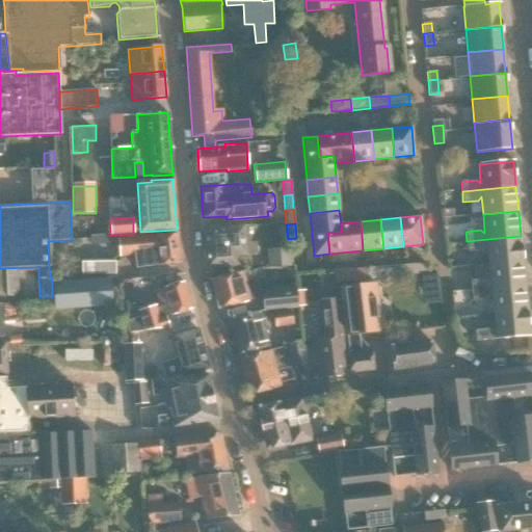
[(244,243),(243,228),(204,230),(207,268),(207,269),(239,267),(238,256),(257,255),(257,243),(244,243)]
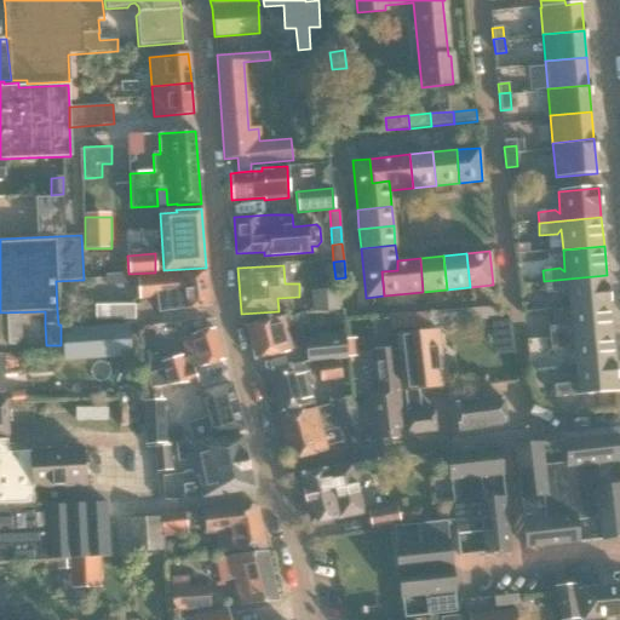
[(211,305),(206,273),(176,276),(173,274),(138,277),(139,299),(158,297),(159,311),(211,305)]
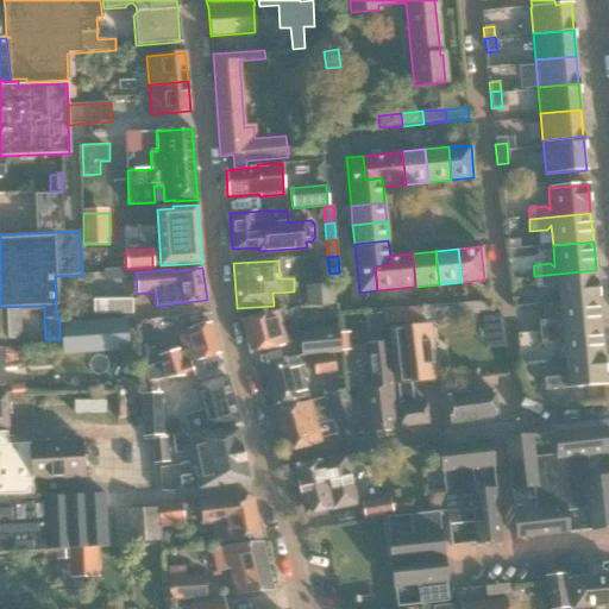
[(558,302),(598,299),(596,270),(534,276),(535,288),(552,286),(557,282),(558,302)]
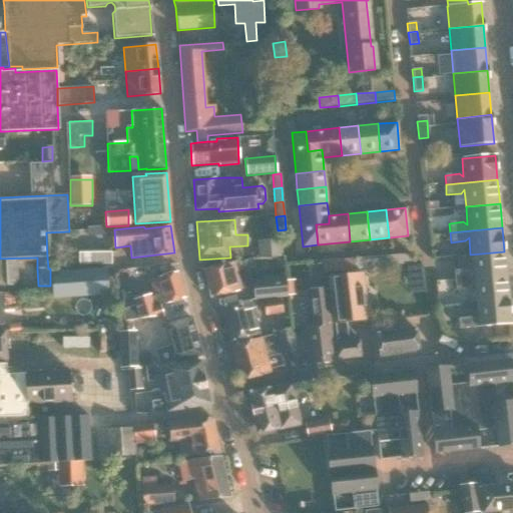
[(282,258),(281,239),(257,241),(258,259),(282,258)]
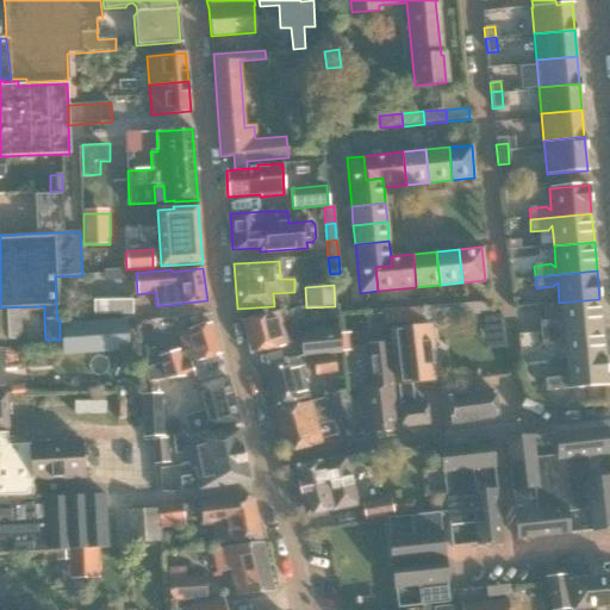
[(602,328),(599,299),(559,303),(561,323),(556,321),(540,323),(541,334),(602,328)]
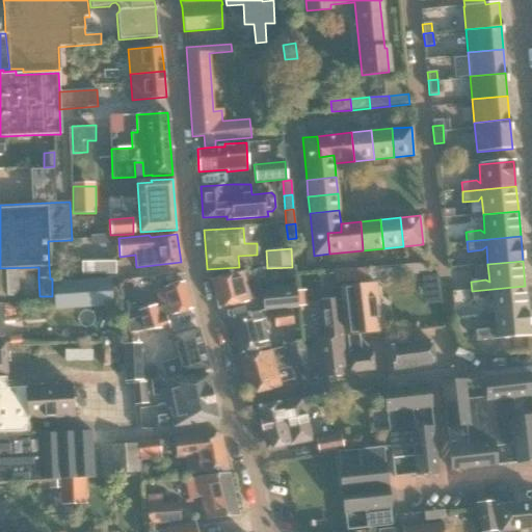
[(115,274),(115,262),(81,262),(81,274),(115,274)]
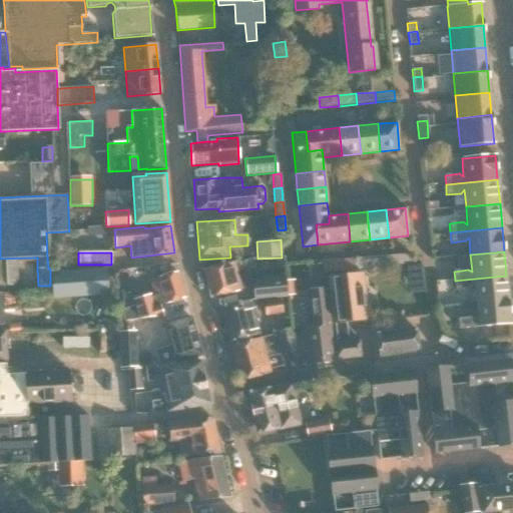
[(398,266),(411,265),(411,254),(397,255),(398,266)]
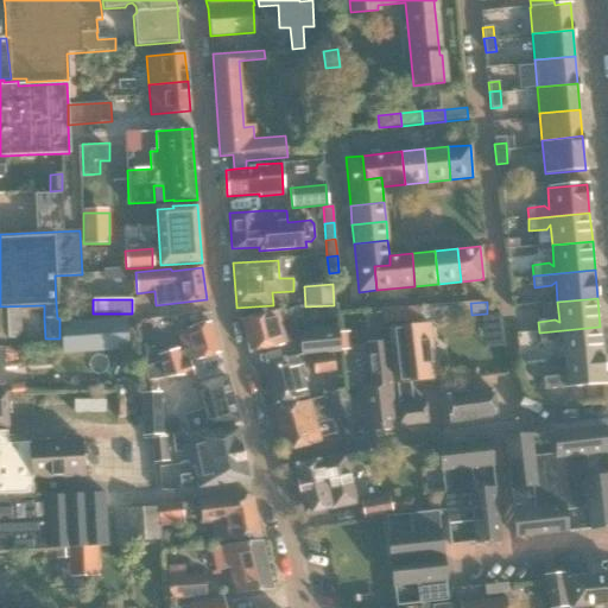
[(472,315),(470,303),(454,304),(455,316),(472,315)]
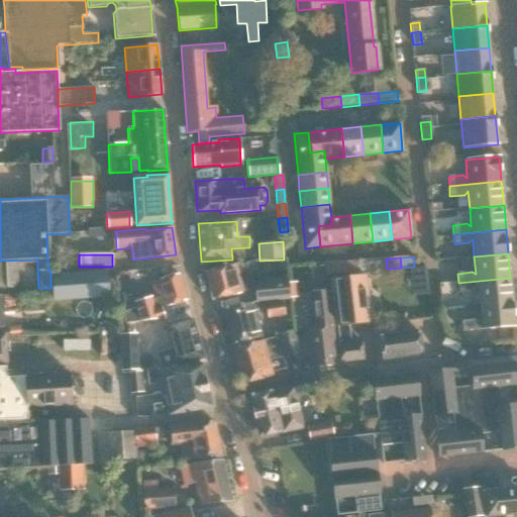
[(386,259),(373,260),(373,270),(387,269),(386,259)]
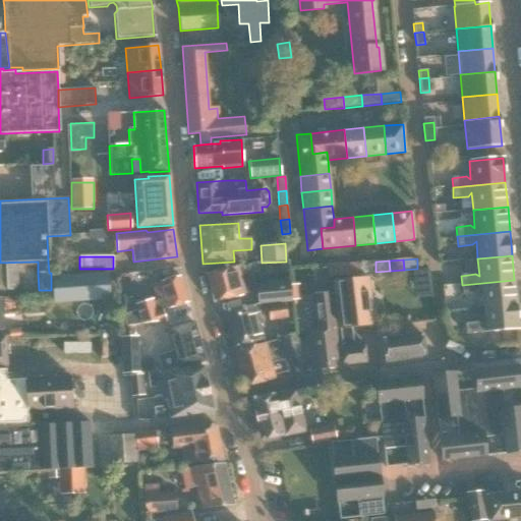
[(258,285),(251,262),(207,274),(214,301),(256,290),(257,305),(291,302),(289,282),(258,285)]
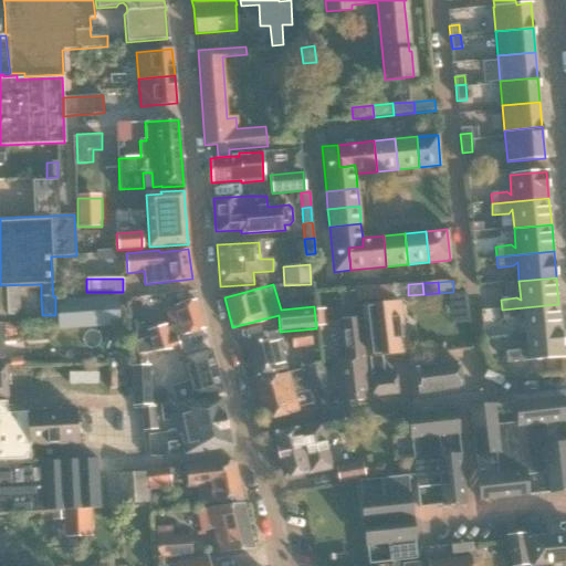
[(392,296),(408,295),(408,284),(392,285),(392,296)]
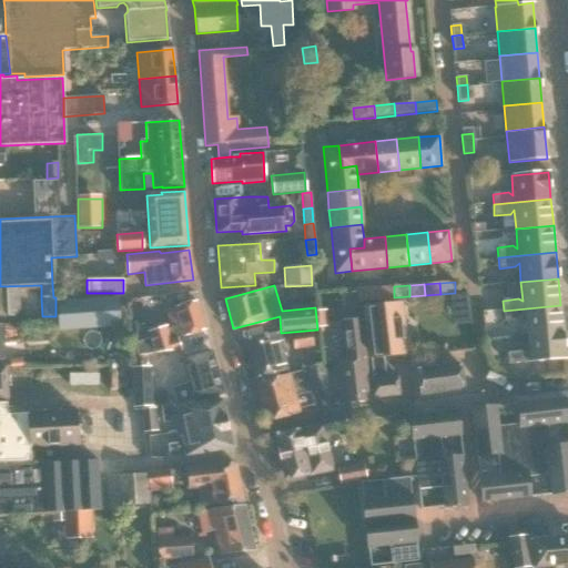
[(18,288),(0,288),(0,316),(19,316),(18,288)]
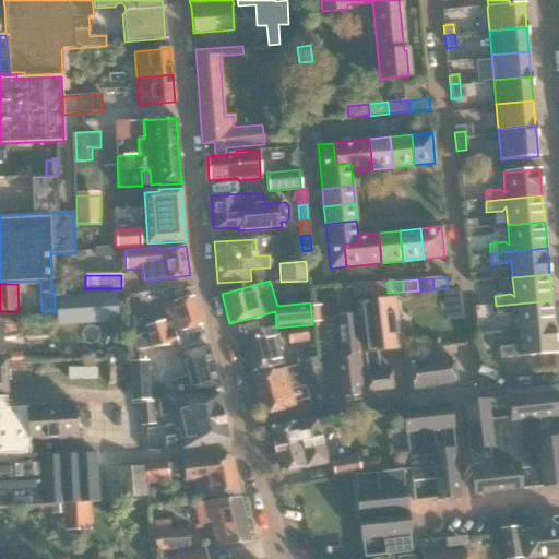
[(369,301),(367,285),(351,287),(352,304),(356,304),(369,302),(369,301)]
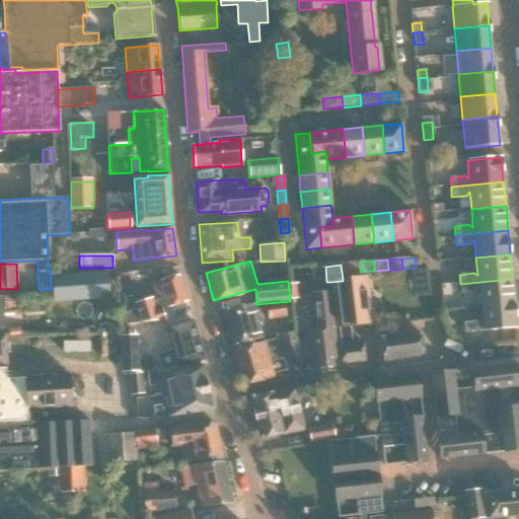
[(82,273),(58,274),(58,298),(82,297),(82,273)]
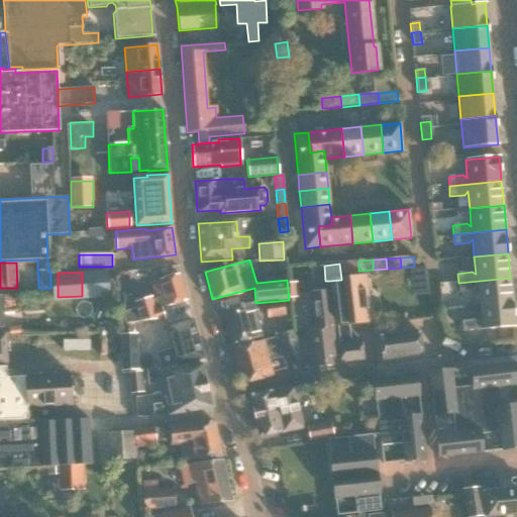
[(124,324),(152,321),(152,320),(165,319),(162,308),(166,306),(186,300),(178,274),(150,282),(154,299),(152,300),(151,296),(143,299),(139,287),(128,290),(134,308),(121,312),(124,324)]
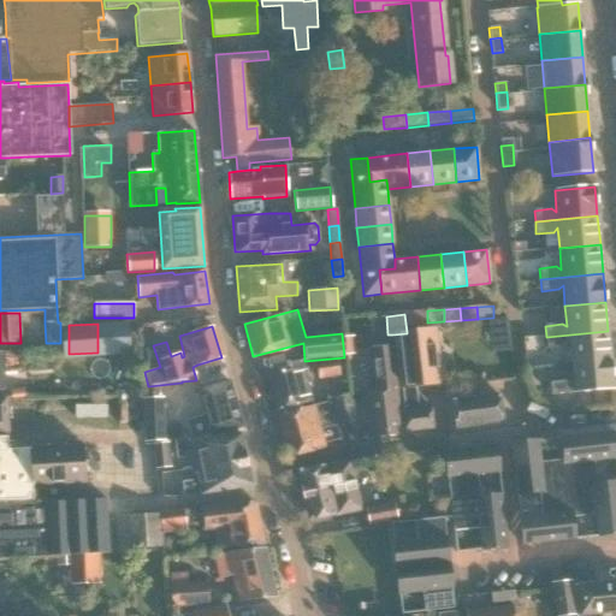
[(406,432),(407,436),(433,431),(431,407),(416,408),(414,389),(442,385),(434,329),(407,332),(407,333),(392,335),(401,390),(402,398),(403,410),(403,412),(402,412),(406,432)]
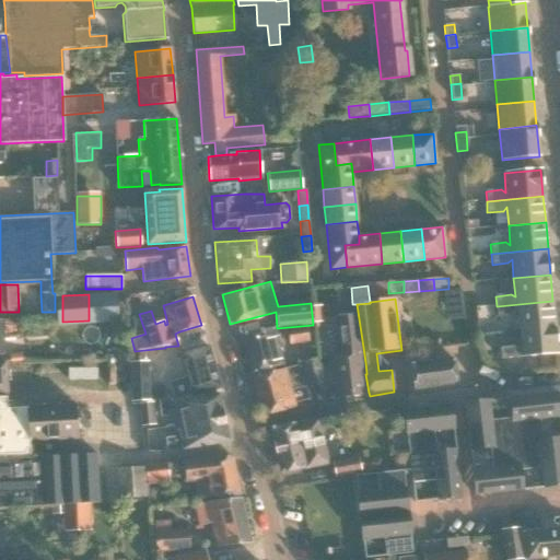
[(351,301),(336,302),(337,315),(352,313),(351,301)]
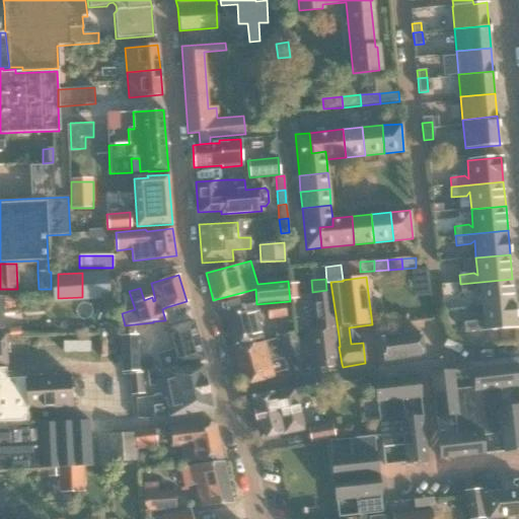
[(480,306),(514,303),(512,279),(460,284),(460,294),(475,292),(478,289),(480,306)]
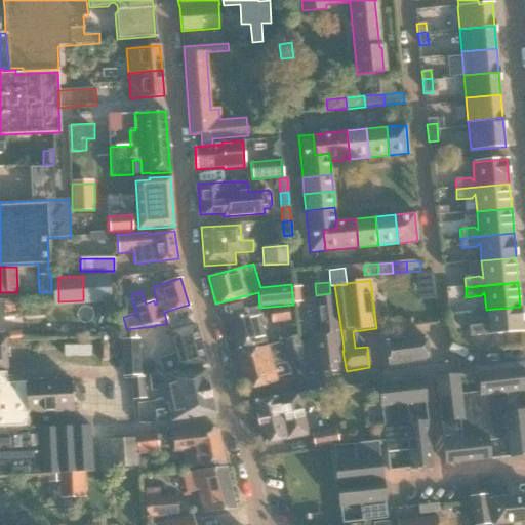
[(51,299),(51,292),(39,292),(39,300),(51,299)]
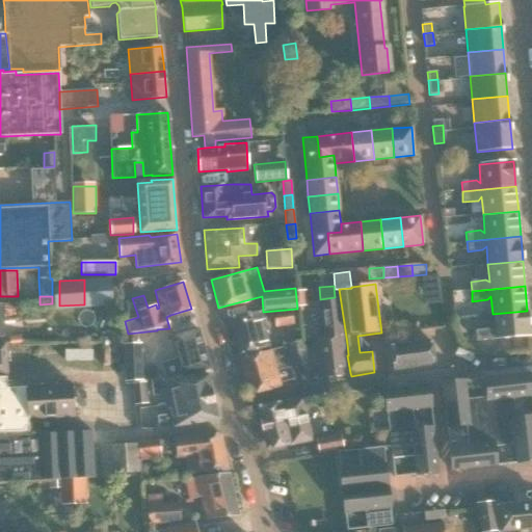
[(341,328),(337,298),(321,300),(324,330),(316,331),(317,335),(315,335),(320,379),(346,375),(341,328)]
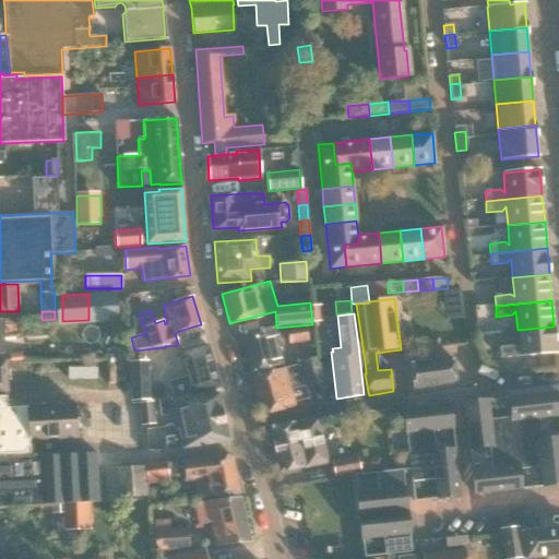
[(282,364),(272,326),(240,334),(250,372),(282,364)]
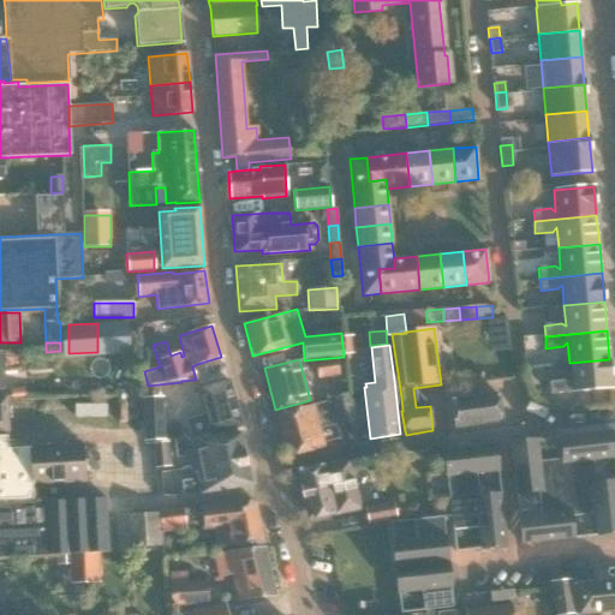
[(613,388),(609,359),(569,363),(571,384),(567,381),(549,383),(550,394),(613,388)]
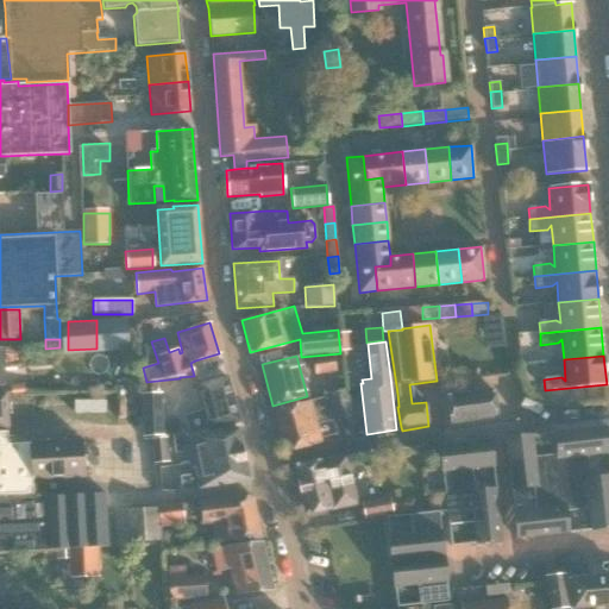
[(336,372),(333,357),(313,359),(315,376),(336,372)]
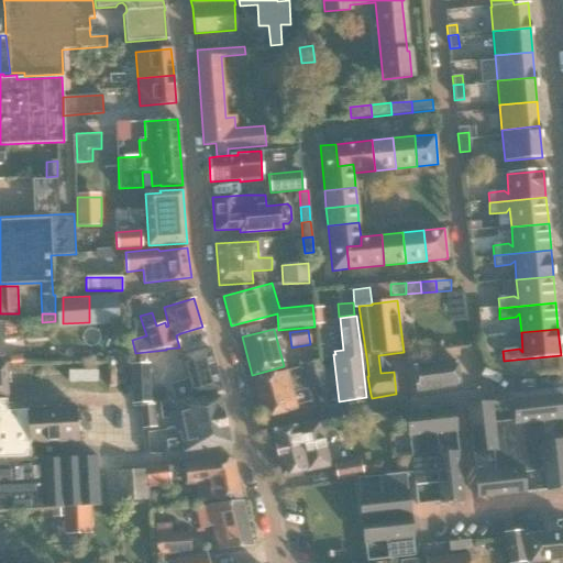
[(220,390),(209,349),(188,354),(188,355),(180,356),(191,397),(200,395),(200,396),(220,390)]
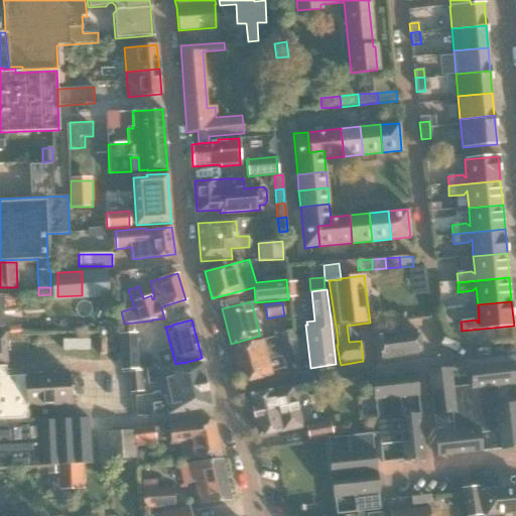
[(298,354),(294,329),(276,334),(283,358),(298,354)]
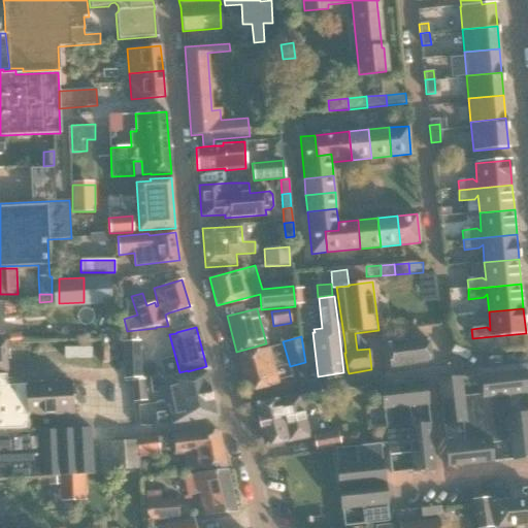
[(427,338),(413,340),(387,343),(389,354),(391,367),(430,361),(427,338)]
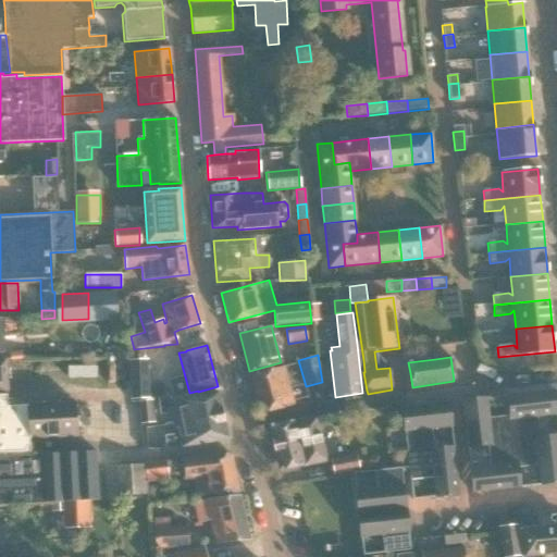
[(130,399),(148,398),(147,360),(128,360),(130,399)]
